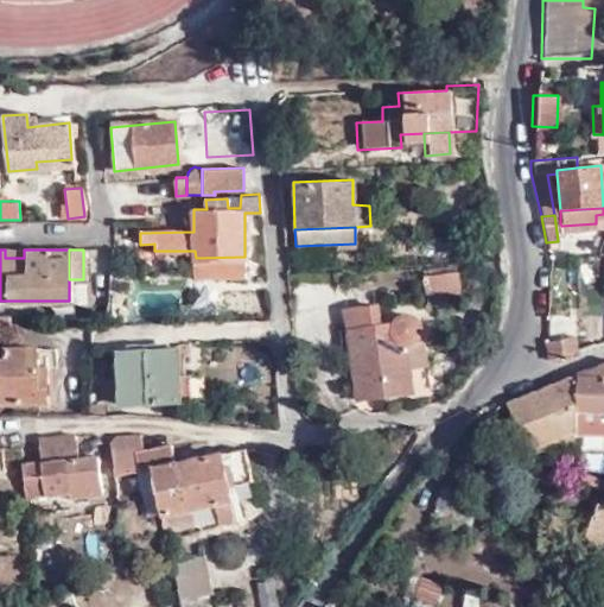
[(245,257),(196,258),(196,276),(245,274),(245,257)]
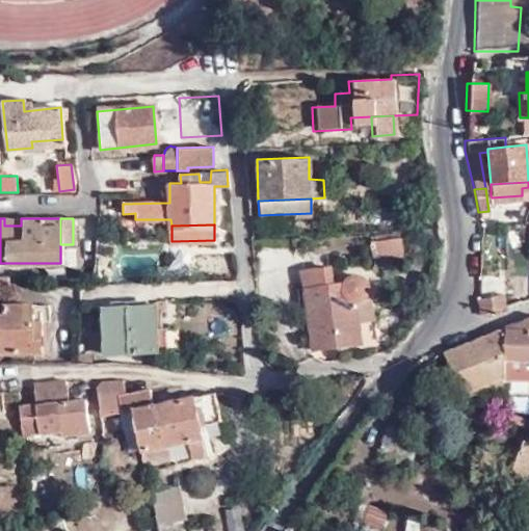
[(401,239),(371,242),(373,259),(403,255),(401,239)]
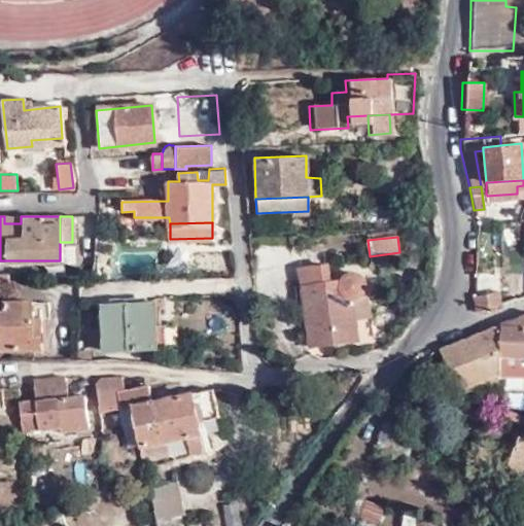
[(358,340),(356,320),(354,300),(355,300),(356,300),(359,300),(362,296),(363,295),(364,294),(365,292),(367,290),(368,288),(368,287),(369,284),(368,282),(367,279),(364,276),(363,275),(362,274),(361,273),(358,272),(357,271),(354,271),(352,271),(350,271),(348,271),(346,272),(344,273),(343,275),(341,276),(340,278),(339,279),(339,281),(329,282),(327,265),(301,267),(310,346),(358,340)]
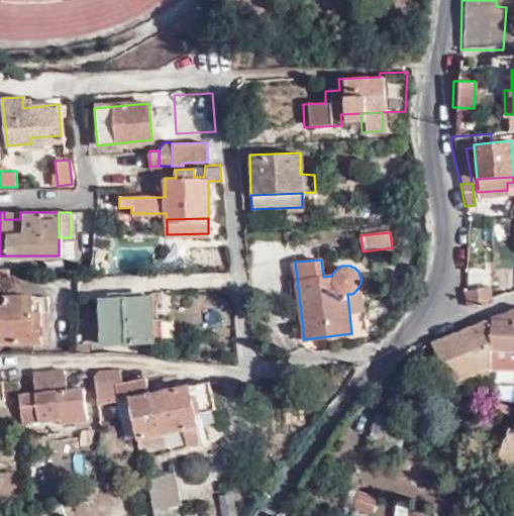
[(488,285),(464,290),(467,306),(473,304),(492,300),(488,285)]
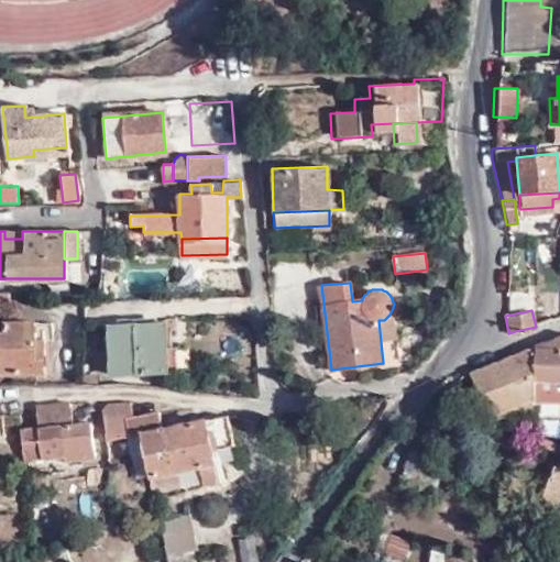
[(381,320),(380,320),(379,320),(381,342),(397,340),(395,320),(394,319),(381,320)]
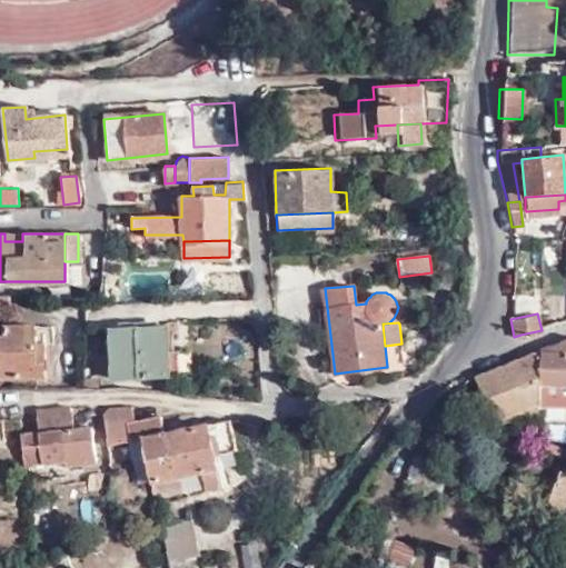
[(162,324),(106,325),(106,370),(162,370),(162,324)]
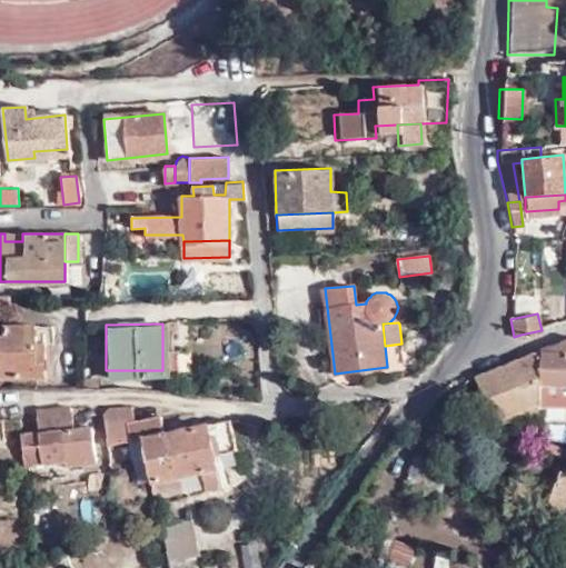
[(5,336),(0,335),(0,376),(43,376),(43,344),(35,345),(35,325),(5,325),(5,336)]
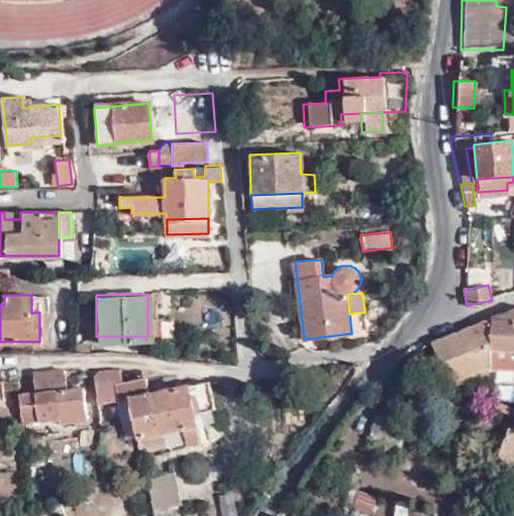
[(492,347),(492,352),(513,351),(513,310),(492,317),(492,347)]
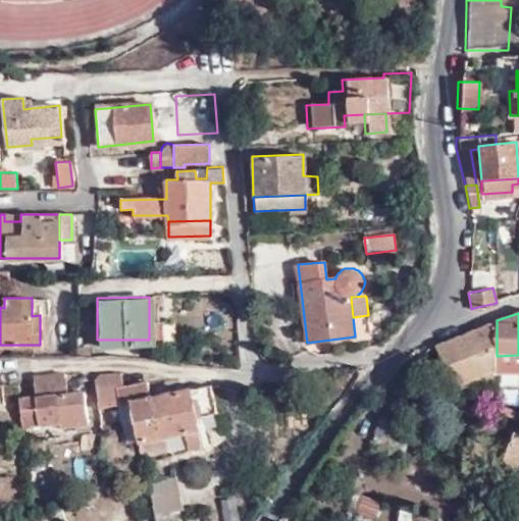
[(435,345),(454,389),(498,376),(497,356),(497,351),(497,320),(459,335),(435,345)]
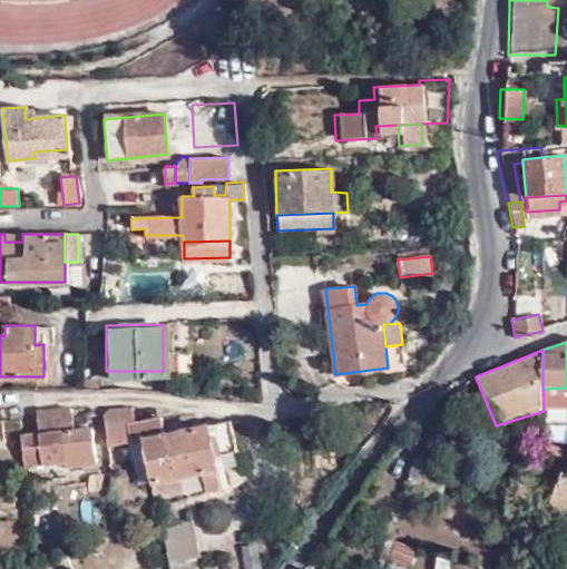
[(130,406),(101,403),(106,440),(125,438),(138,435),(145,478),(155,478),(168,476),(162,431),(159,415),(133,420),(130,406)]
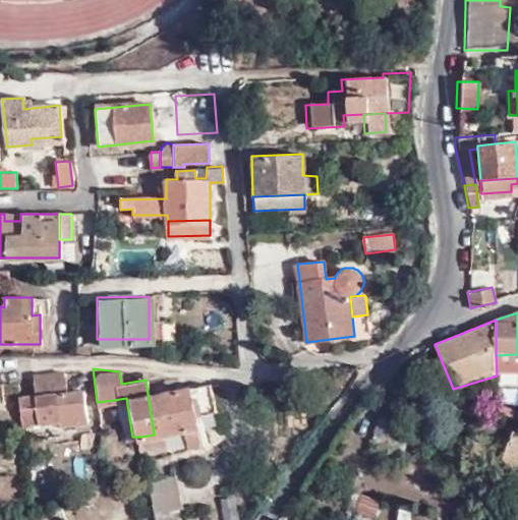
[(60,426),(85,423),(85,422),(80,390),(67,392),(64,372),(31,377),(34,398),(16,400),(19,429),(59,422),(60,426)]
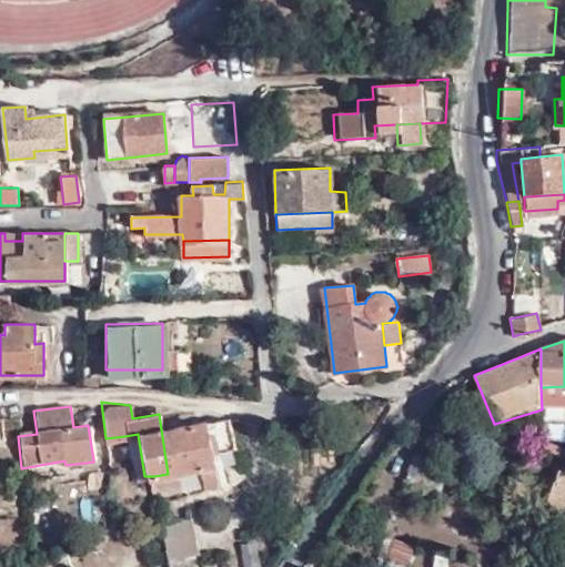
[(541,411),(542,409),(494,424),(497,434),(542,419),(541,411)]
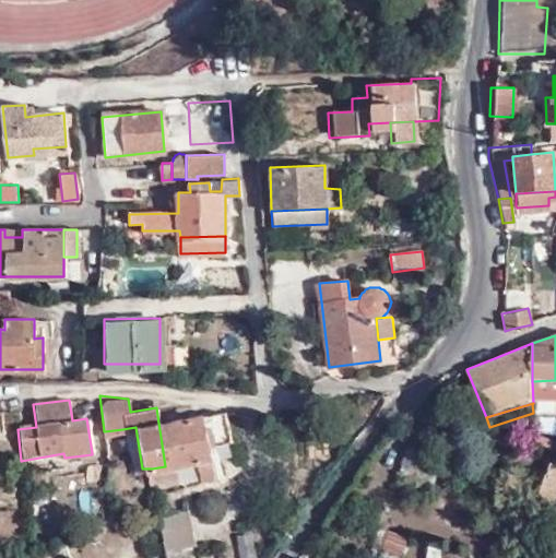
[(224,413),(158,423),(165,466),(172,465),(193,462),(197,481),(211,477),(210,465),(208,452),(225,450),(229,449),(224,413)]
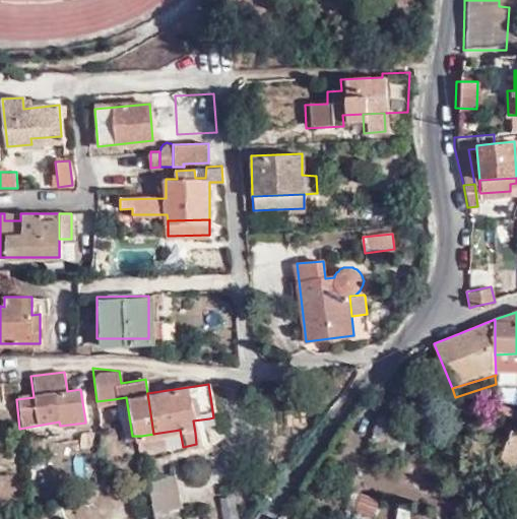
[(120,437),(132,436),(126,397),(114,399),(120,437)]
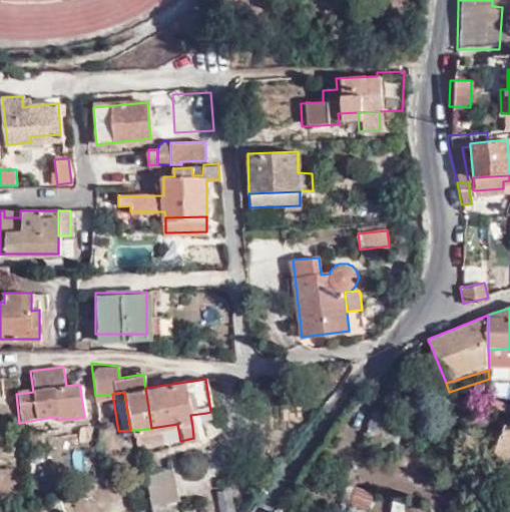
[(208,425),(206,413),(190,415),(192,427),(208,425)]
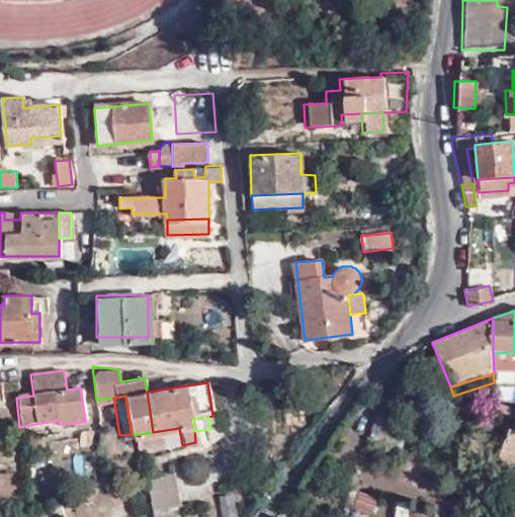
[(514,430),(509,429),(498,456),(514,463),(514,471),(513,478),(514,479),(514,430)]
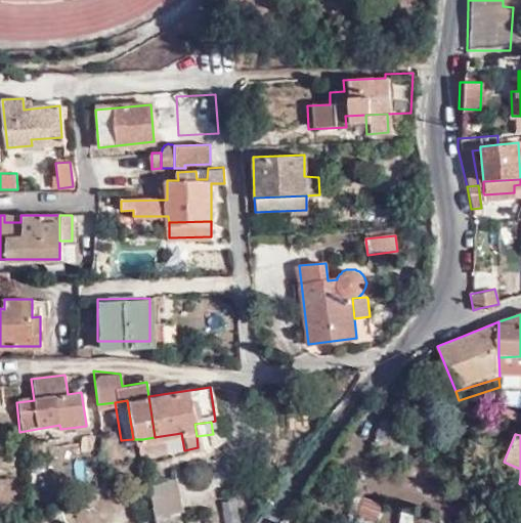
[(161,436),(155,437),(142,439),(144,454),(163,451),(161,436)]
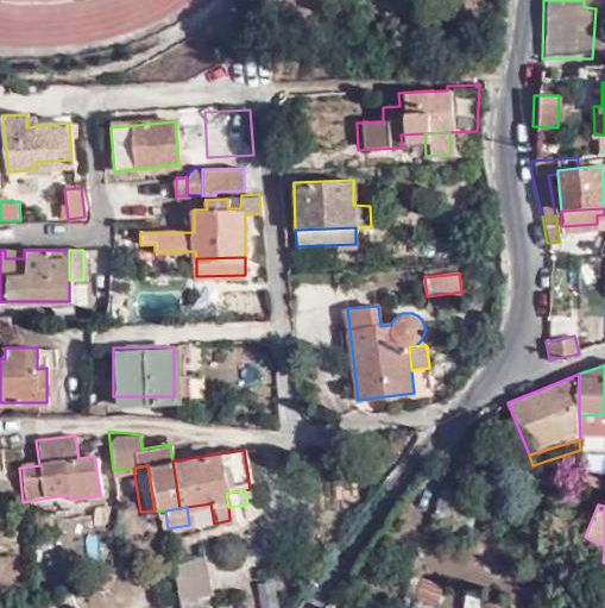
[(168,528),(165,511),(155,511),(157,527),(158,530),(168,528)]
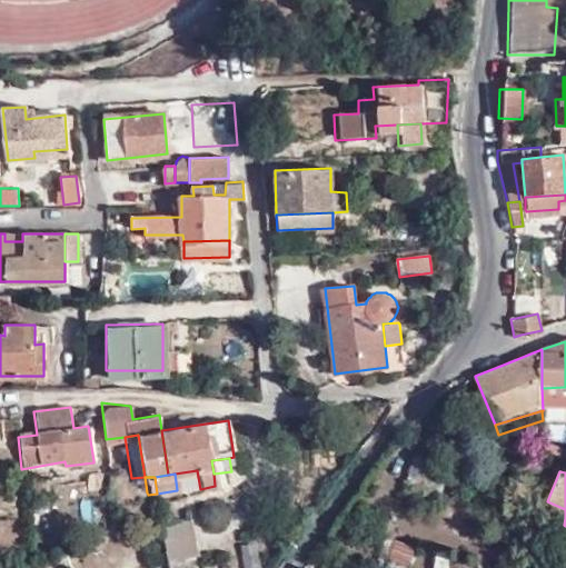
[(542,517),(564,525),(565,518),(565,509),(547,501),(542,517)]
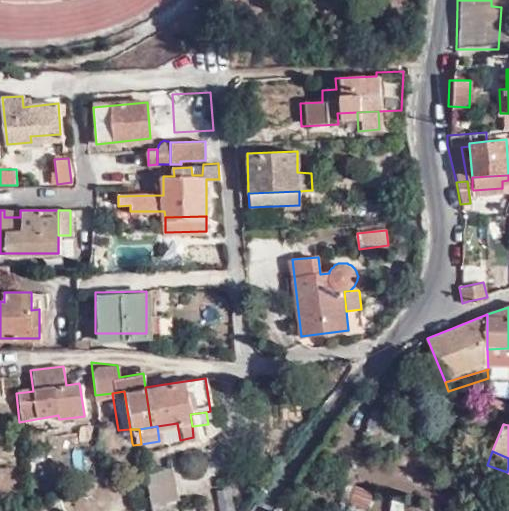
[(170,466),(141,471),(149,510),(165,510),(164,503),(177,500),(170,466)]
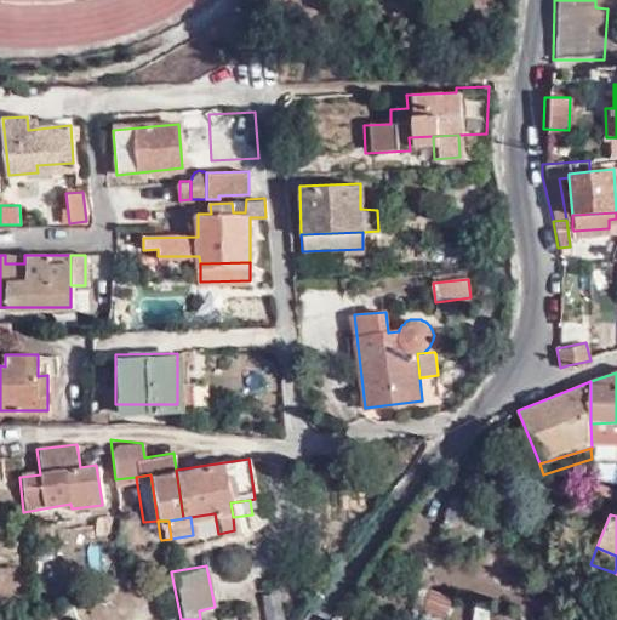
[(441,619),(449,601),(423,591),(416,610),(438,619),(441,619)]
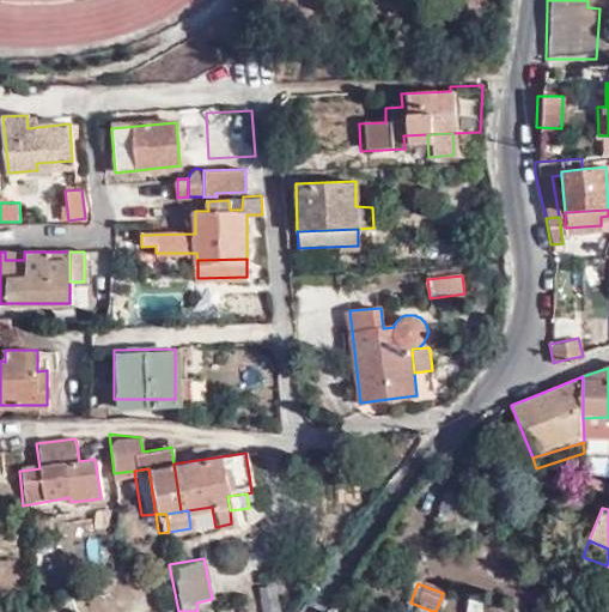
[(279,611),(278,586),(255,588),(256,611),(279,611)]
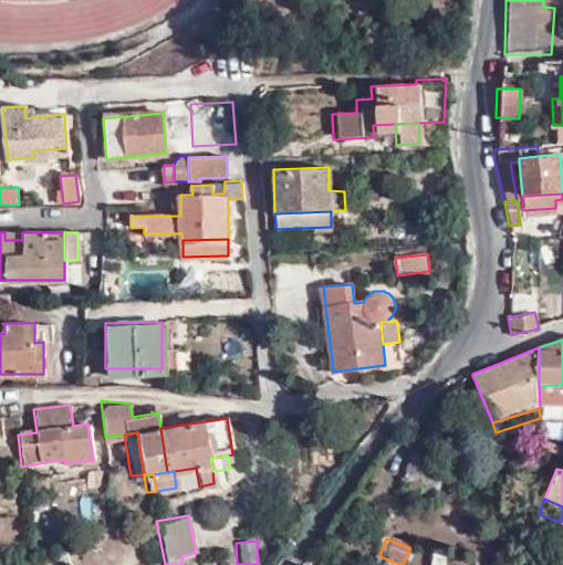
All buildings are outlined.
